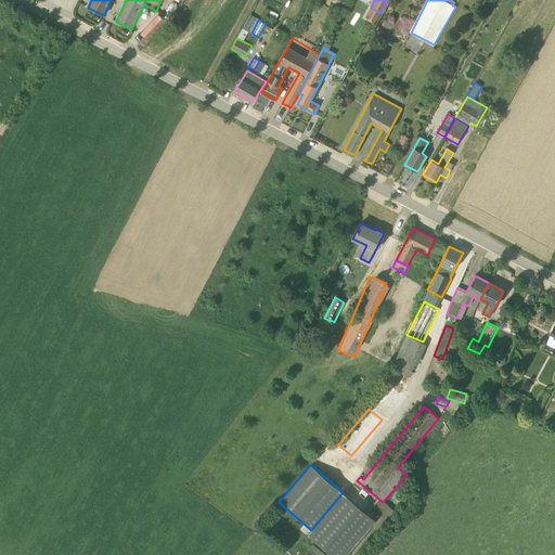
[(347,554),(376,521),(343,492),(311,530),(306,536),(328,554),(347,554)]
